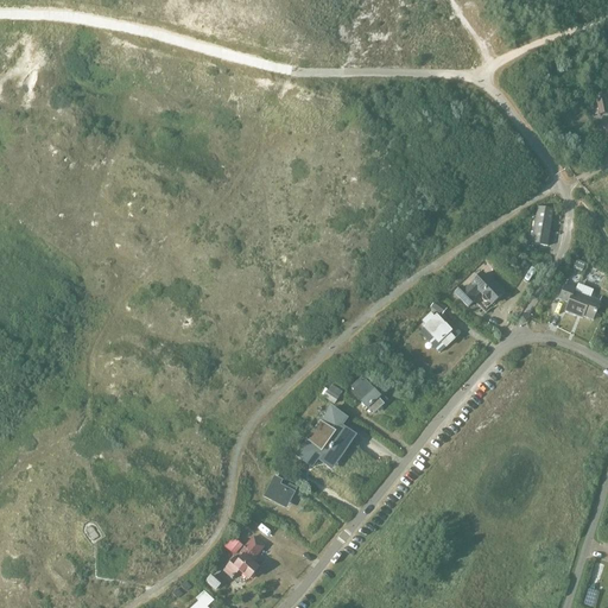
[(607,113),(607,108),(606,99),(605,92),(594,93),(596,100),(595,100),(599,115),(607,113)]
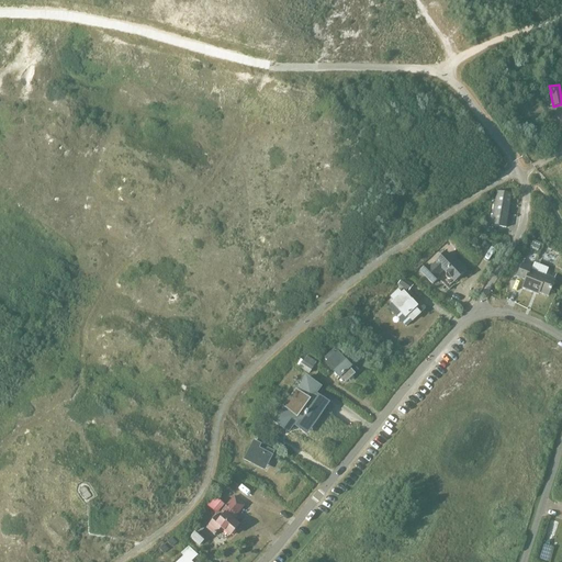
[(496,192),(491,225),(506,228),(509,203),(506,203),(507,194),(496,192)]
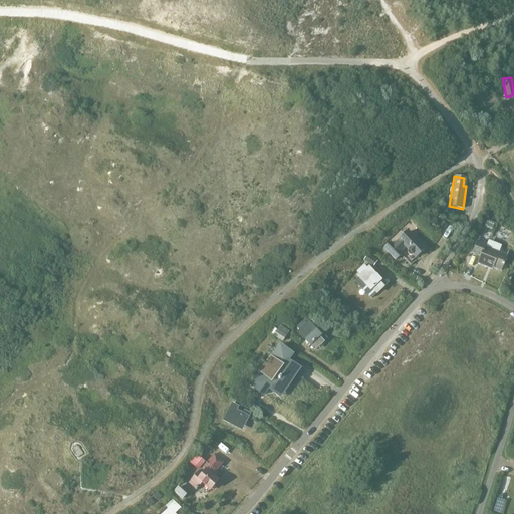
[(408,251),(408,252),(407,252),(407,253),(407,254),(410,257),(411,257),(412,257),(412,256),(413,256),(416,258),(424,250),(408,233),(393,246),(391,243),(384,249),(396,260),(402,255),(400,253),(406,248),(408,251)]
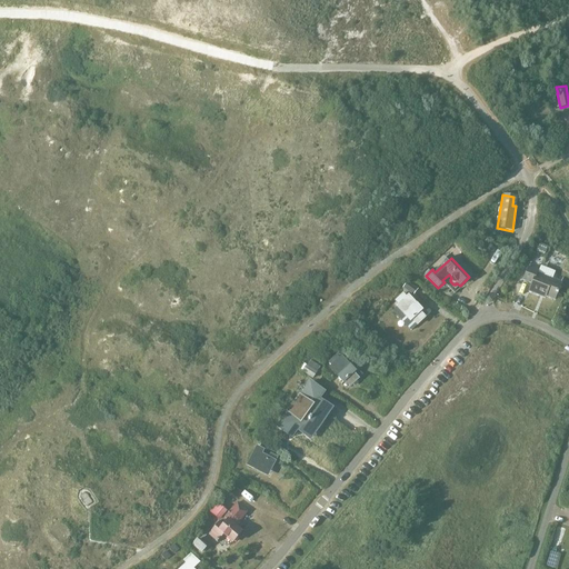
[(538,297),(539,295),(555,300),(561,283),(538,273),(539,271),(529,268),(523,281),(532,285),(529,292),(538,297)]
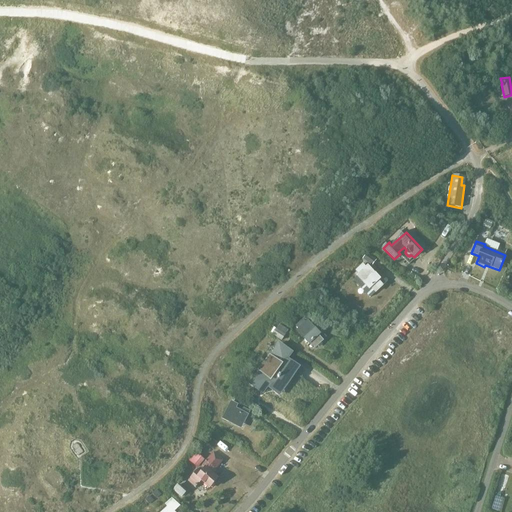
[(367,253),(362,260),(371,267),(376,261),(367,253)]
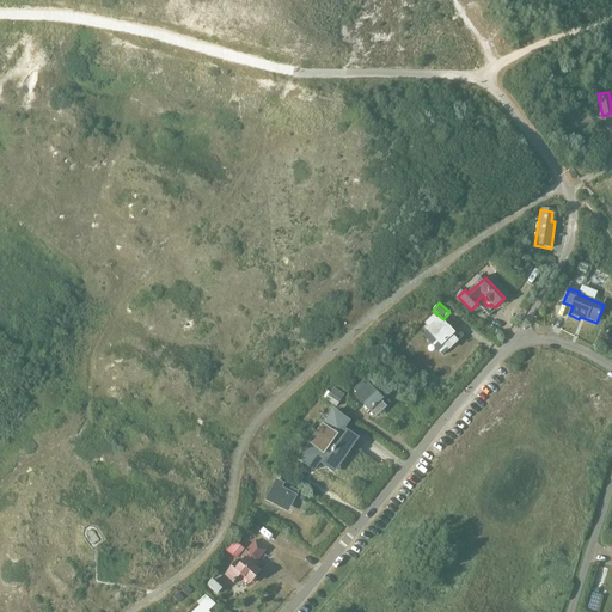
[(454,334),(439,318),(436,319),(433,316),(424,324),(428,329),(426,330),(441,347),(444,344),(450,350),(461,338),(456,332),(454,334)]
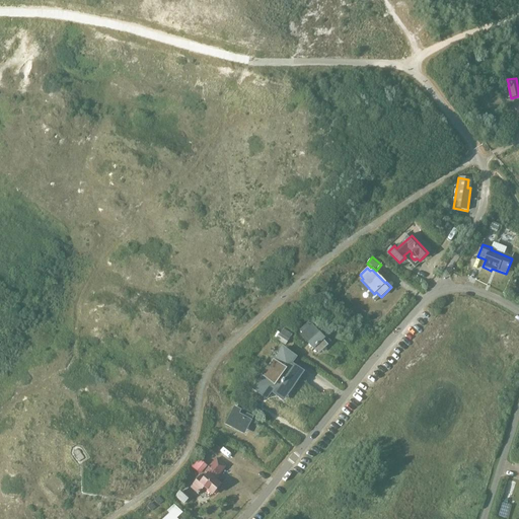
[(323,340),(318,334),(311,325),(309,326),(306,323),(299,330),(301,335),(299,336),(308,345),(308,344),(313,349),(315,348),(319,353),(326,346),(321,342),(323,340)]
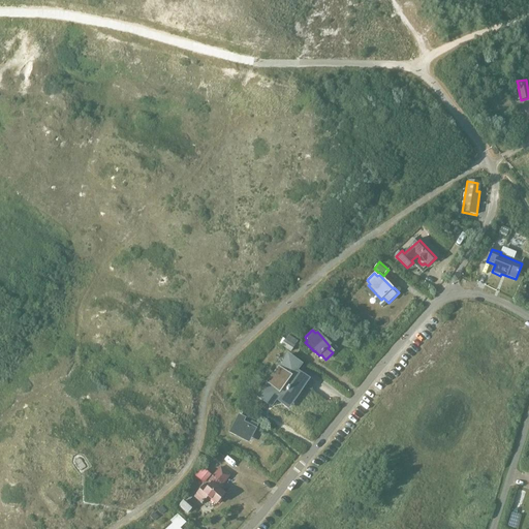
[(299,342),(288,335),(285,339),(280,345),(290,352),(296,346),(299,342)]
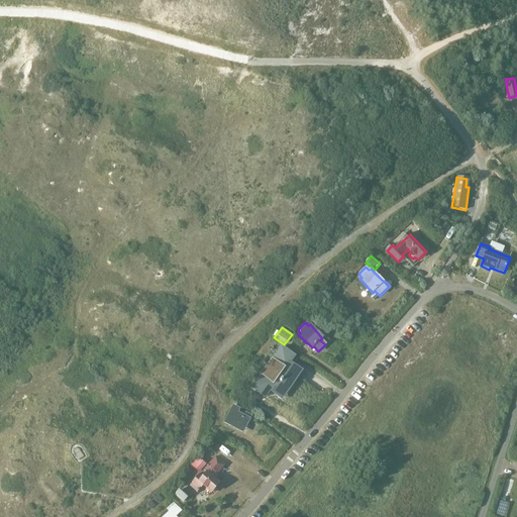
[(256,383),(252,388),(264,396),(269,390),(275,395),(279,390),(285,394),(288,390),(302,372),(289,363),(293,356),(282,347),(273,360),(275,363),(265,377),(262,375),(256,383)]
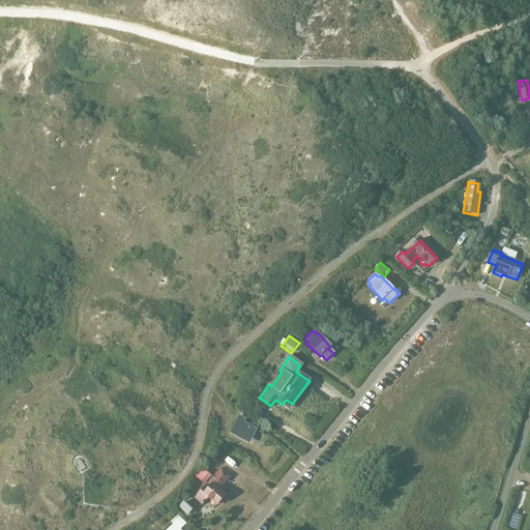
[(246,419),(239,416),(230,434),(236,437),(239,432),(252,438),(258,427),(252,423),(251,424),(245,421),(246,419)]
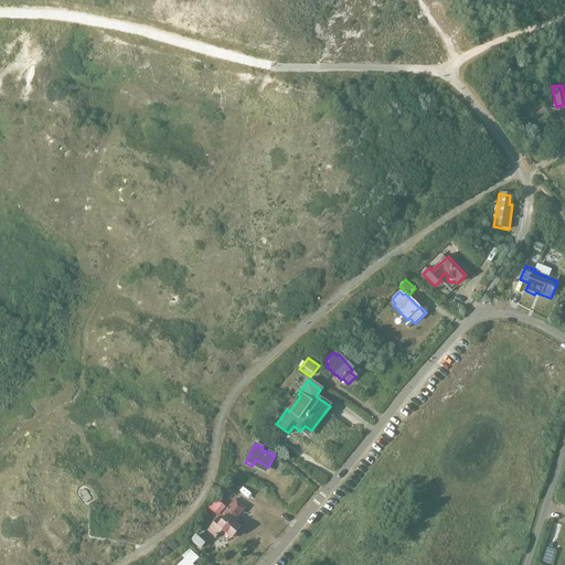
[(238,489),(234,486),(230,491),(234,494),(238,489)]
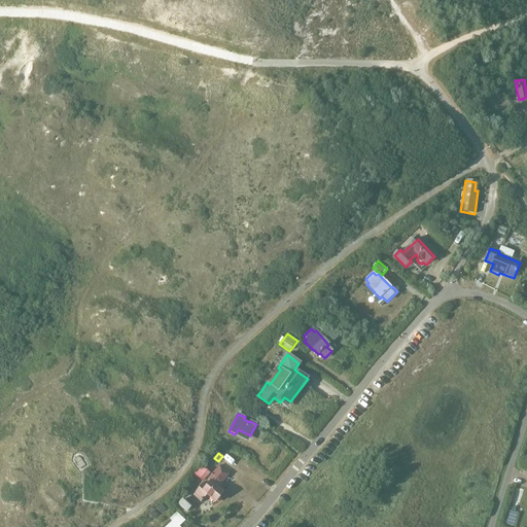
[(229,475),(219,465),(204,484),(204,483),(192,495),(202,501),(207,495),(215,503),(223,493),(220,491),(223,487),(220,484),(229,475)]
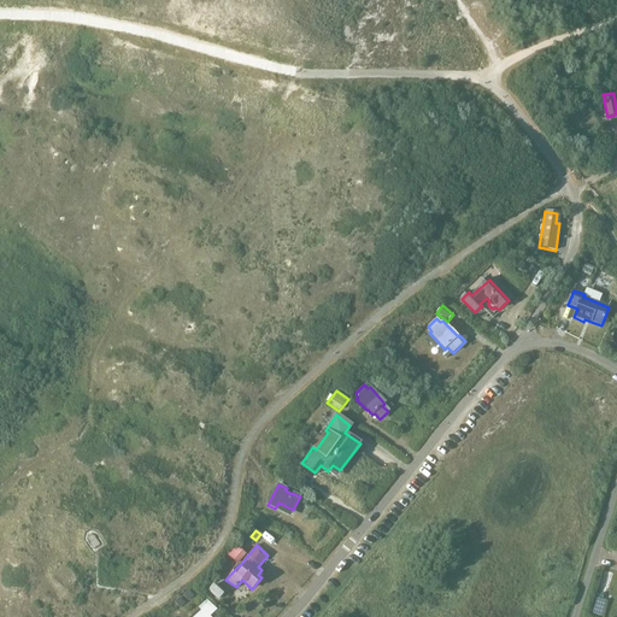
[(227,556),(234,562),(236,564),(245,553),(235,545),(227,556)]
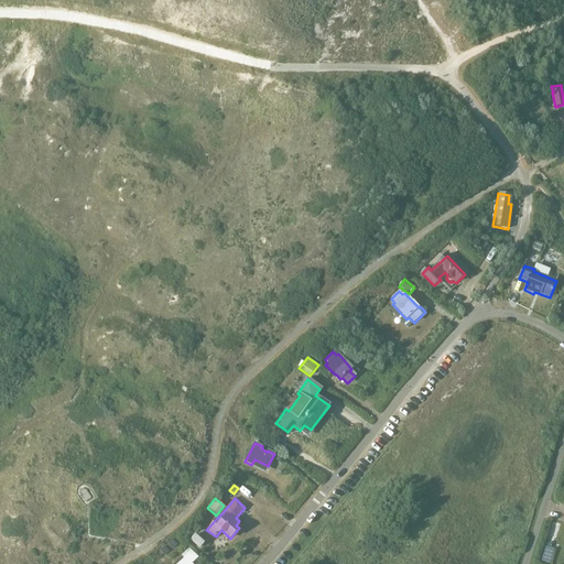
[(181,555),(183,559),(177,563),(191,563),(197,559),(188,549),(181,555)]
